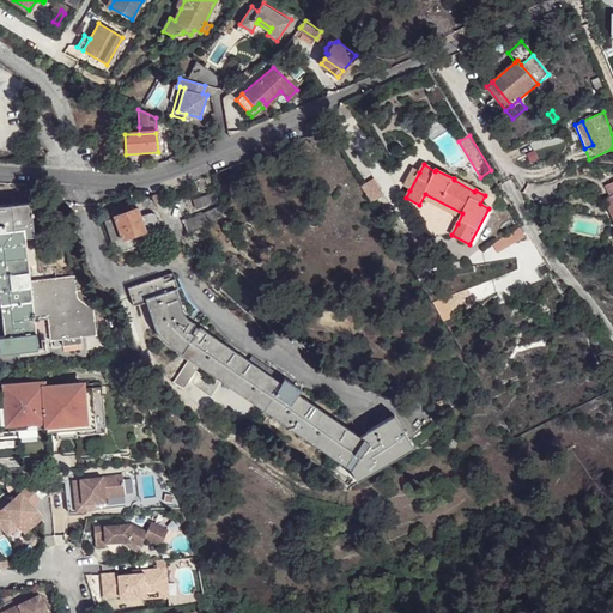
[(404,187),(410,190),(419,173),(413,169),(404,187)]
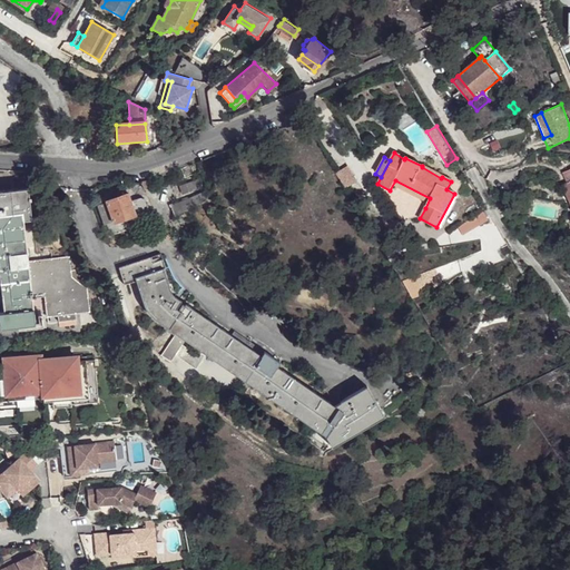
[(185,178),(195,175),(190,165),(182,169),(185,178)]
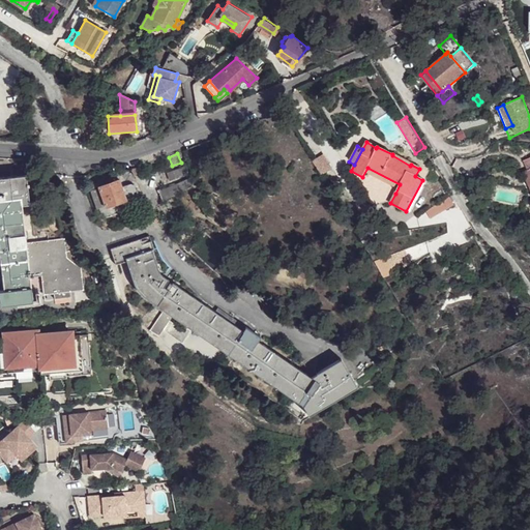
[(313,163),(320,176),(331,170),(323,156),(313,163)]
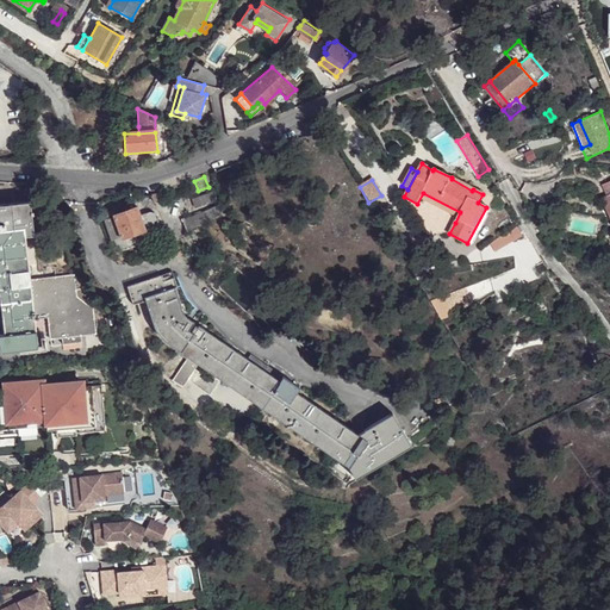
[(194,209),(213,200),(210,192),(192,199),(194,209)]
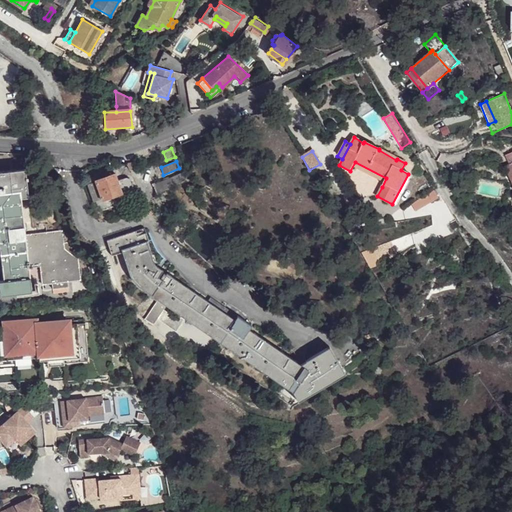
[(350,171),(382,187),(386,178),(355,162),(350,171)]
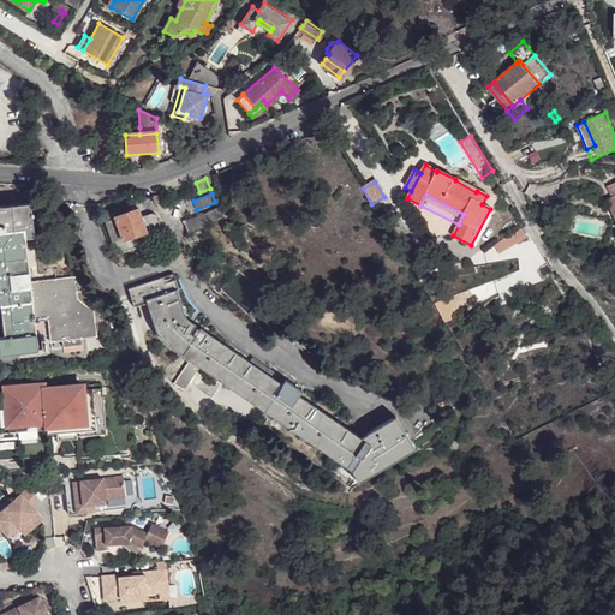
[(27,206),(18,207),(22,232),(23,239),(31,238),(31,231),(27,206)]
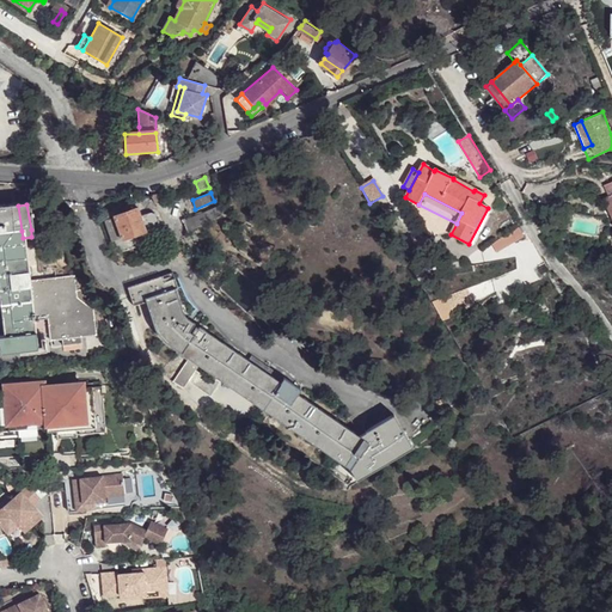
[(18,206),(0,207),(0,231),(22,231),(18,206)]
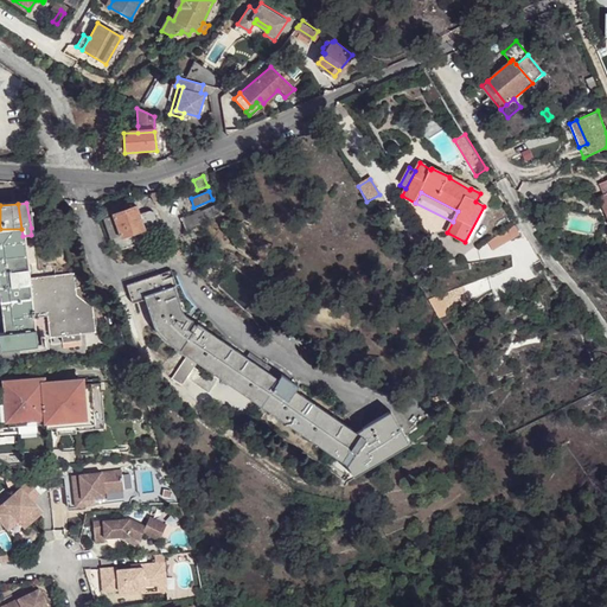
[(112,211),(114,217),(104,221),(113,242),(136,234),(141,246),(154,241),(149,229),(154,227),(157,225),(159,222),(159,217),(157,213),(153,211),(148,211),(139,215),(136,208),(129,210),(128,205),(112,211)]
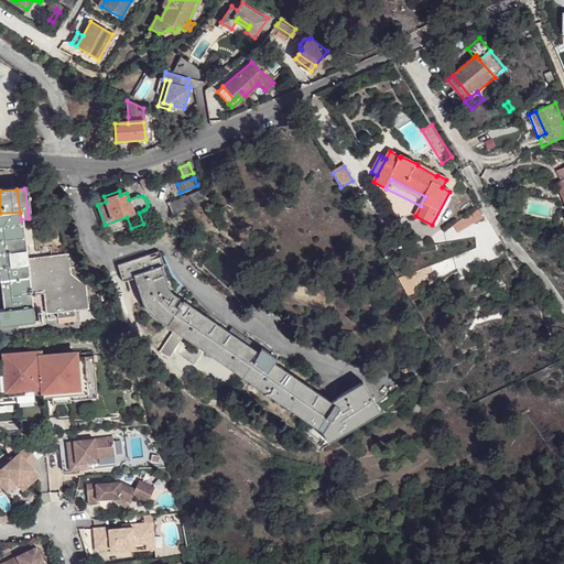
[(182,210),(204,199),(198,191),(170,205),(173,215),(182,210)]
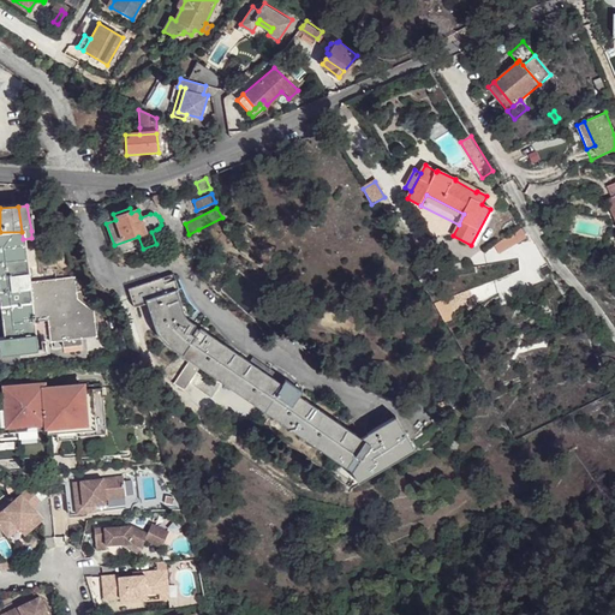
[(495,212),(490,209),(471,245),(475,248),(495,212)]
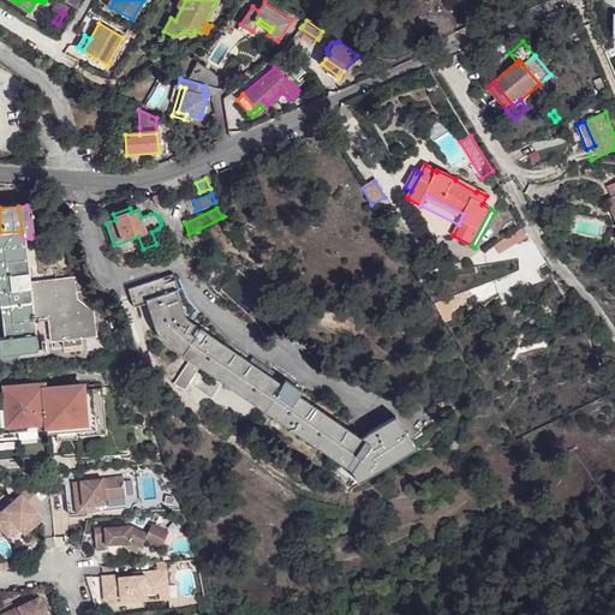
[(202,238),(225,227),(222,218),(198,230),(202,238)]
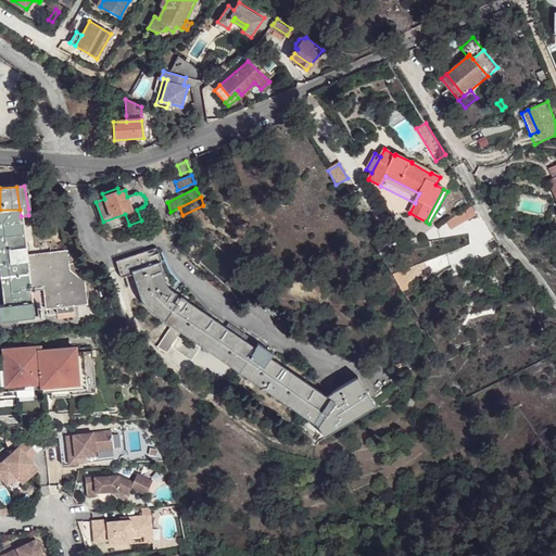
[(0,294),(1,294),(2,305),(2,306),(30,302),(29,287),(28,280),(41,279),(41,286),(43,305),(54,304),(54,310),(67,308),(66,303),(73,302),(87,301),(84,276),(68,272),(67,251),(26,255),(21,216),(20,210),(0,210),(0,294)]
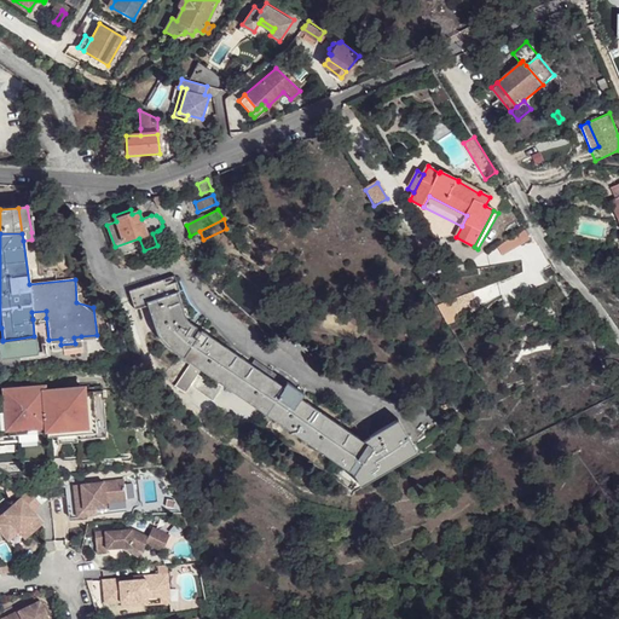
[(172,278),(128,293),(134,311),(148,307),(155,328),(155,330),(156,333),(157,335),(160,337),(161,340),(162,342),(165,345),(167,347),(168,348),(171,351),(192,365),(201,371),(352,473),(357,485),(415,455),(398,421),(360,439),(301,398),(283,386),(250,364),(186,320),(172,278)]
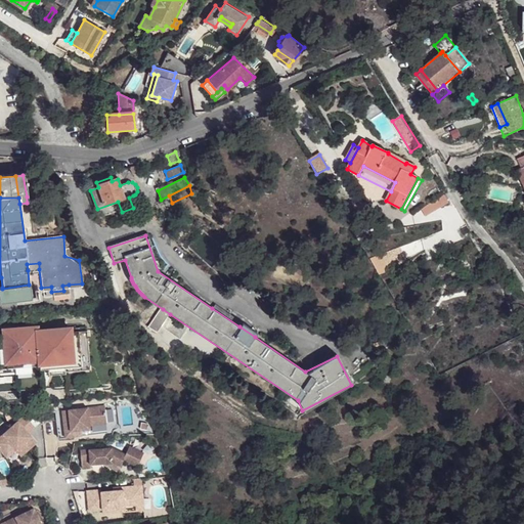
[(102,304),(110,304),(101,280),(95,282),(102,304)]
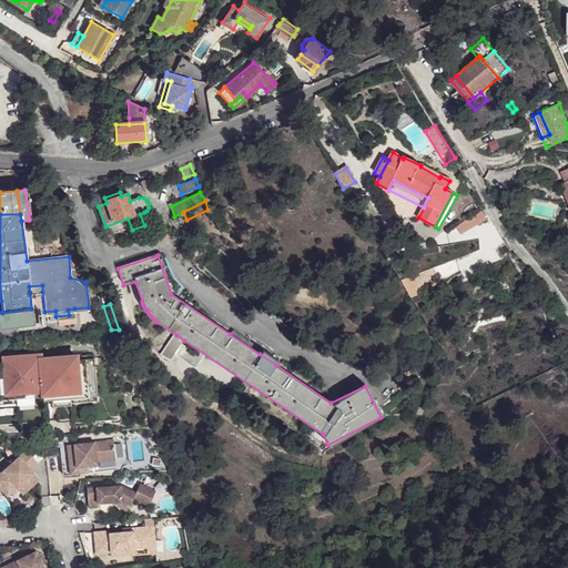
[(2,312),(0,312),(0,327),(36,324),(33,308),(31,308),(2,313),(2,312)]
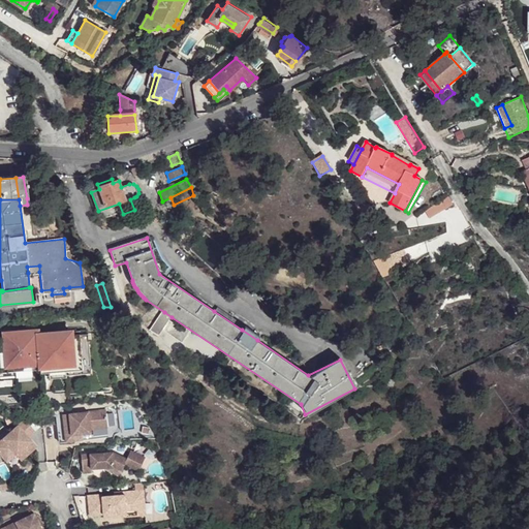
[(242,330),(245,325),(217,307),(214,311),(242,330)]
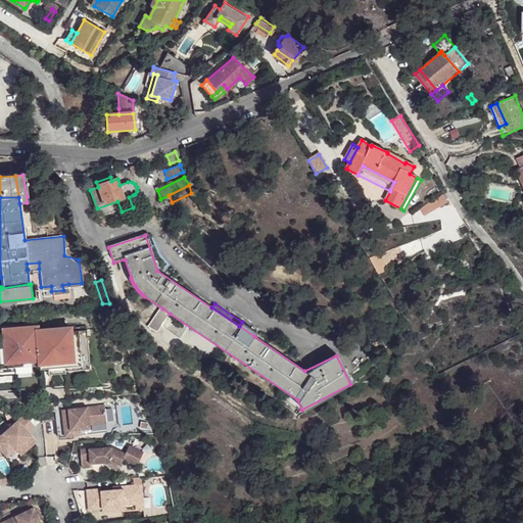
[(162,308),(150,327),(157,332),(170,314),(162,308)]
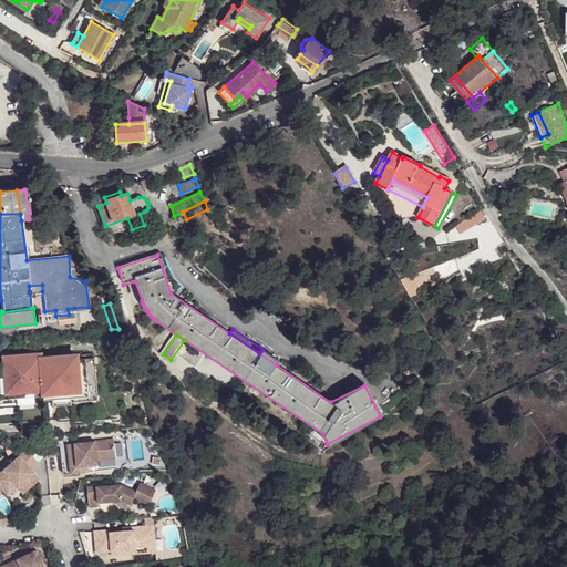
[(263,349),(259,353),(276,364),(279,360),(263,349)]
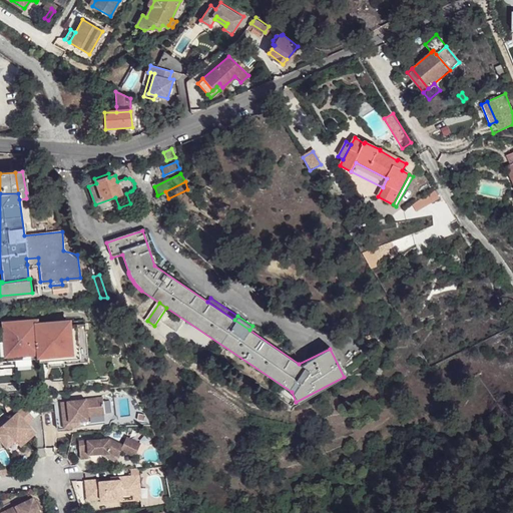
[(3,325),(0,324),(0,355),(7,355),(7,357),(31,356),(31,354),(38,353),(39,356),(87,353),(85,323),(69,324),(68,321),(60,322),(61,324),(54,325),(54,322),(36,323),(36,320),(18,321),(18,324),(11,324),(11,321),(3,321),(3,325)]
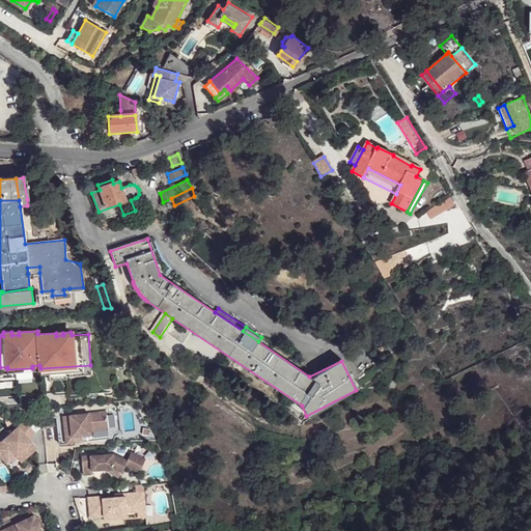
[(90,365),(40,368),(40,376),(91,373),(90,365)]
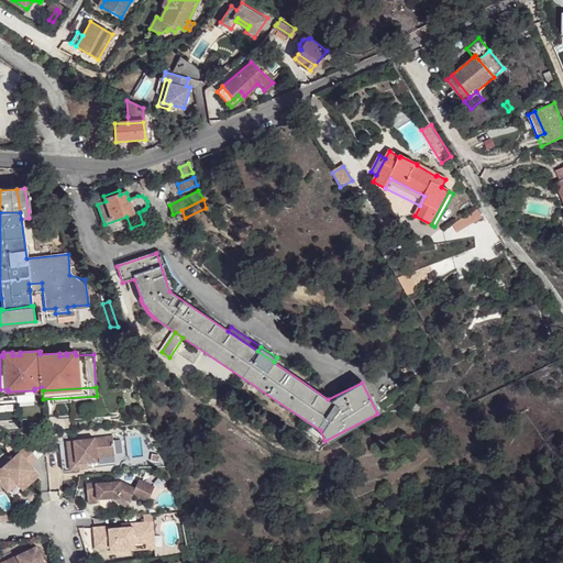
[(34,390),(8,392),(8,397),(8,401),(34,399),(34,390)]
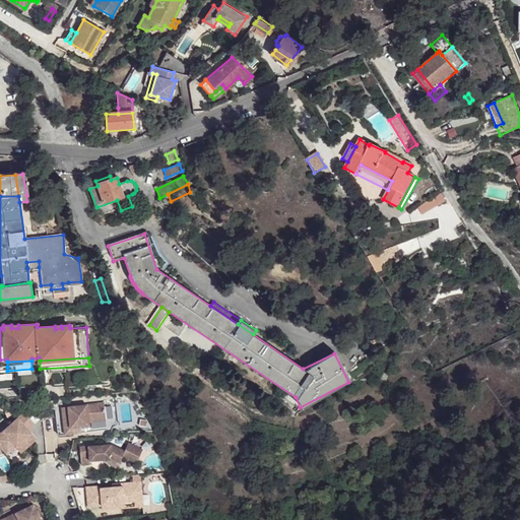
[(106,421),(104,404),(62,408),(63,417),(56,417),(58,436),(71,435),(71,432),(80,431),(80,428),(89,427),(88,424),(106,421)]
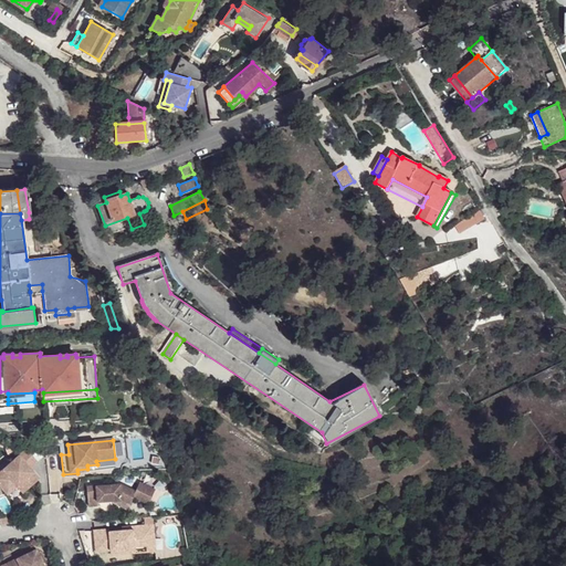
[(25,449),(0,471),(0,486),(2,490),(12,482),(17,486),(19,484),(24,491),(39,479),(30,468),(37,462),(25,449)]
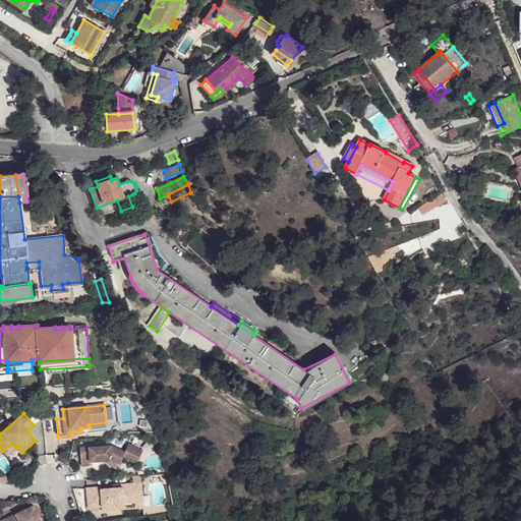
[(11,444),(2,451),(6,455),(15,448),(11,444)]
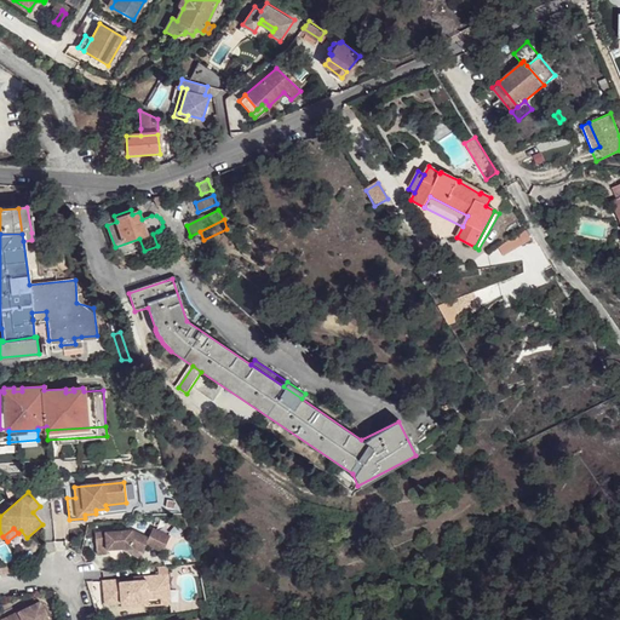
[(95,533),(96,555),(107,555),(107,550),(132,549),(142,552),(145,545),(161,554),(170,538),(153,529),(148,539),(131,530),(95,533)]
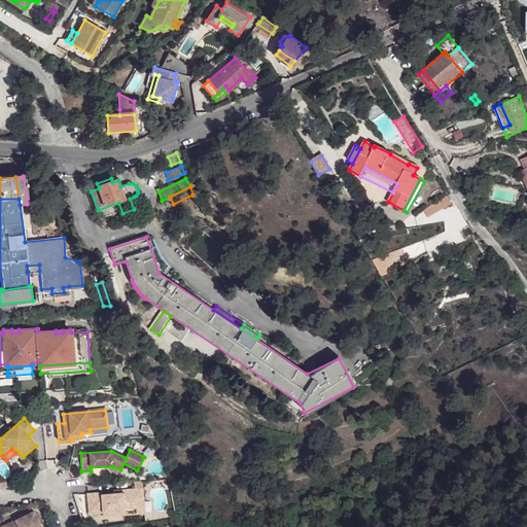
[(142,489),(135,490),(137,508),(126,510),(127,516),(138,515),(145,514),(142,489)]
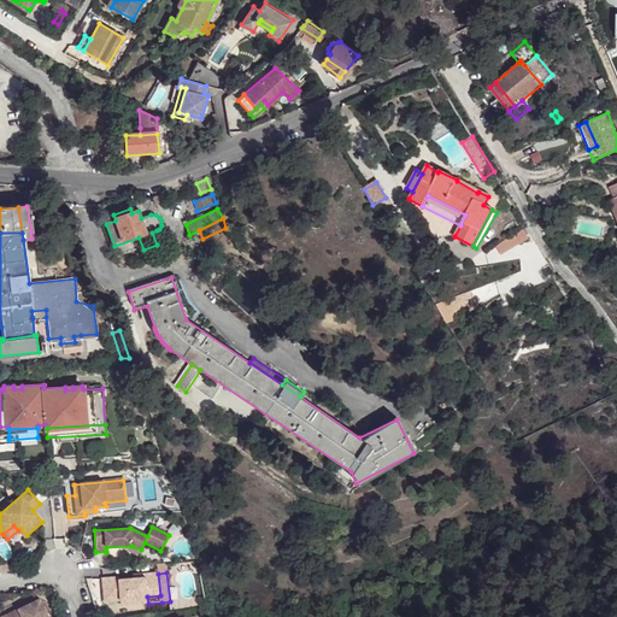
[(118,579),(103,581),(105,604),(121,603),(134,600),(135,605),(148,604),(147,597),(160,595),(158,574),(144,575),(144,579),(118,581),(118,579)]
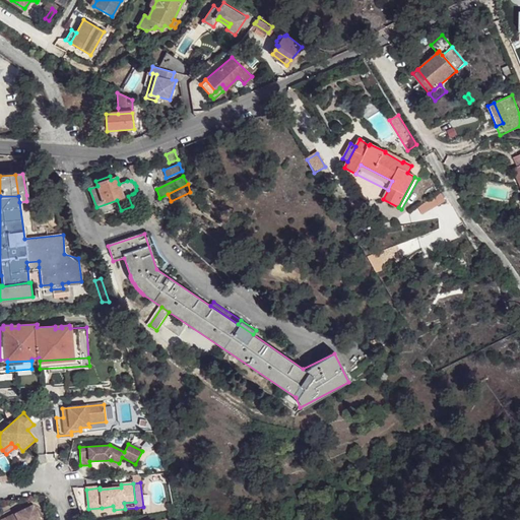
[(42,519),(34,504),(1,519),(42,519)]
